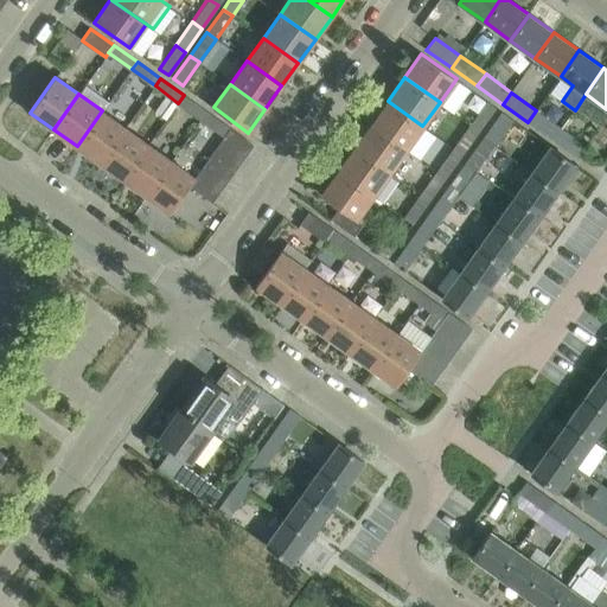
[(208,112),(184,95),(178,103),(202,120),(208,112)]
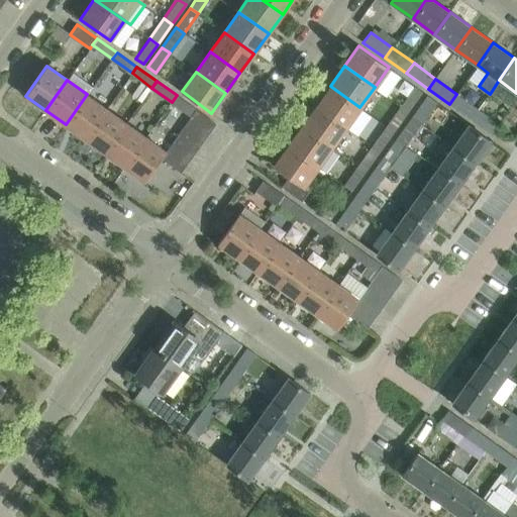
[(359,107),(330,86),(316,106),(345,126),(359,107)]
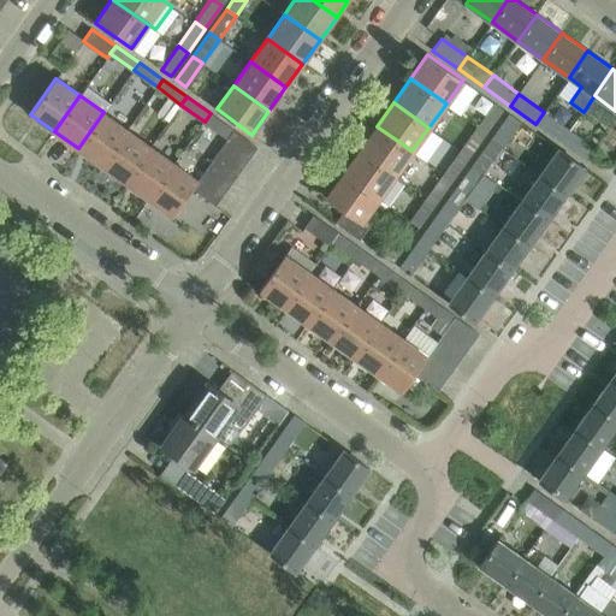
[(502,108),(492,102),(477,125),(485,131),(502,108)]
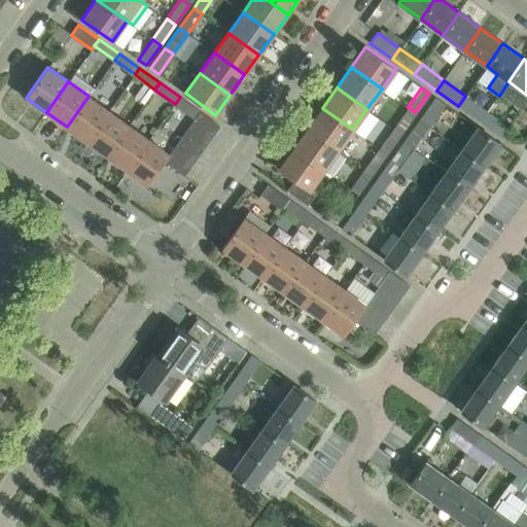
[(86,141),(109,110),(89,96),(67,127),(86,141)]
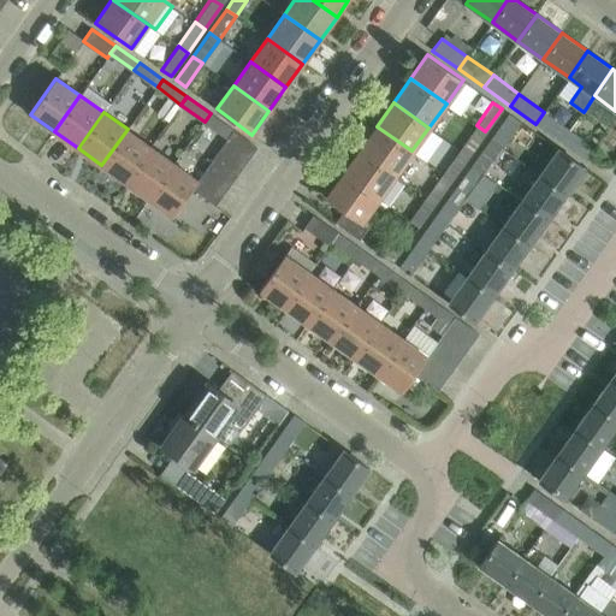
[(569,130),(544,112),(535,124),(561,142),(569,130)]
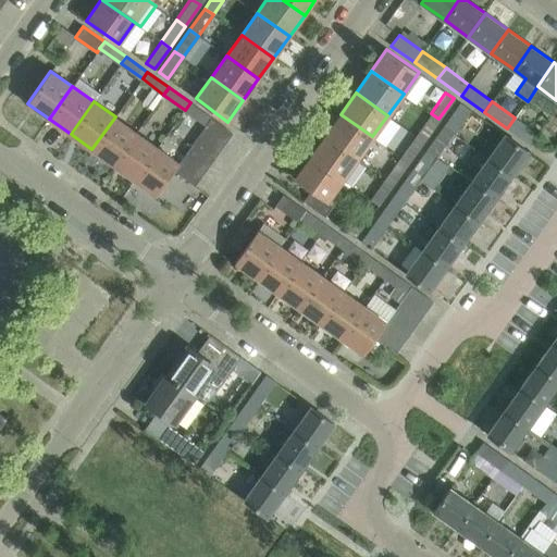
[(211,118),(190,102),(185,110),(207,125),(211,118)]
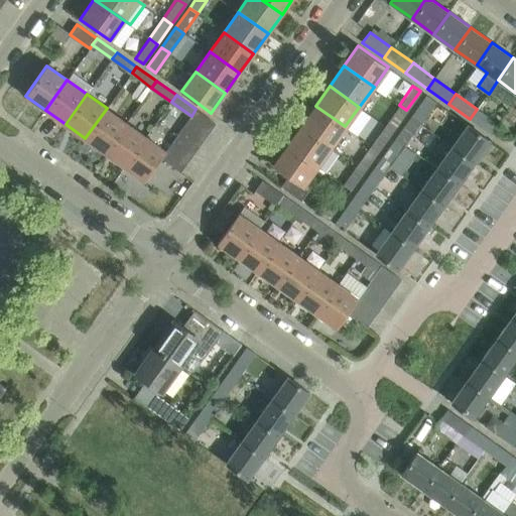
[(426,95),(411,116),(420,123),(436,102),(426,95)]
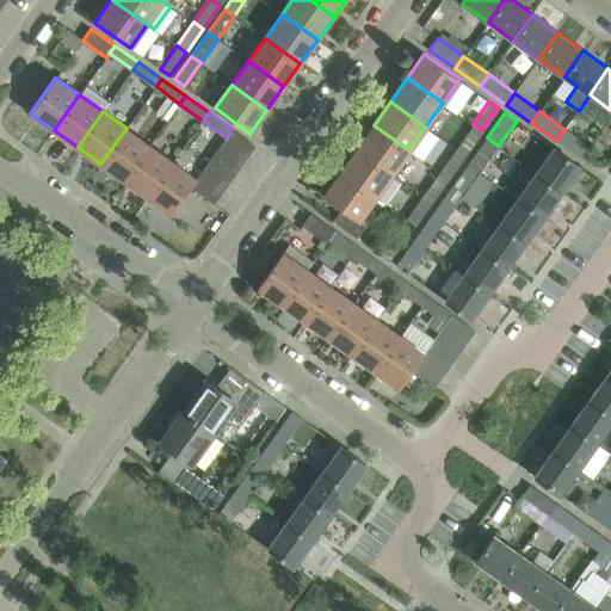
[(464,154),(481,130),(473,124),(455,148),(464,154)]
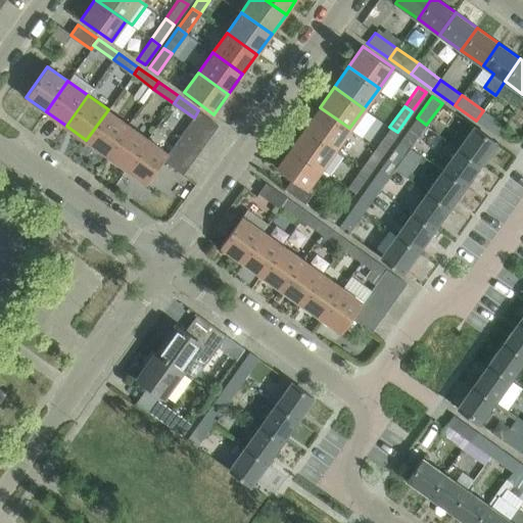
[(349,128),(320,107),(305,127),(335,148),(349,128)]
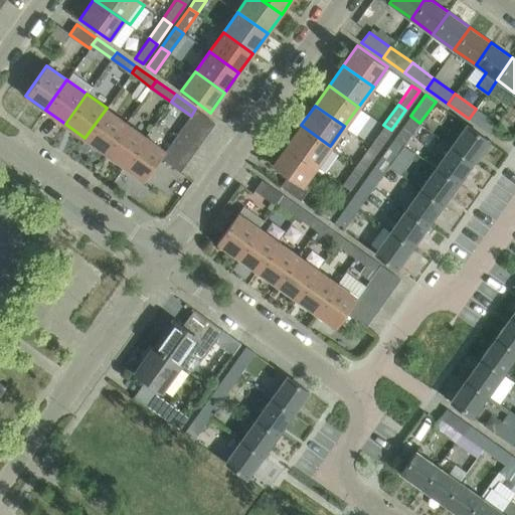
[(105,152),(126,122),(107,108),(84,138),(105,152)]
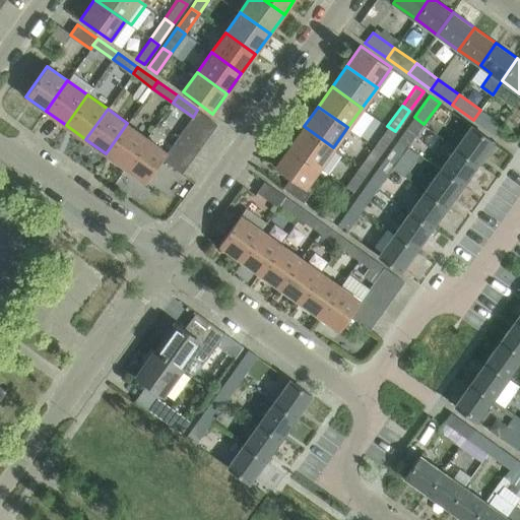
[(217,124),(197,110),(193,117),(190,120),(210,134),(217,124)]
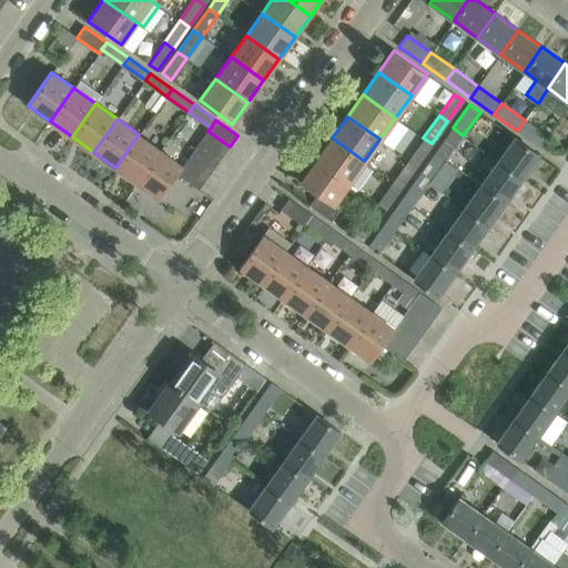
[(446,160),(463,135),(453,128),(435,152),(446,160)]
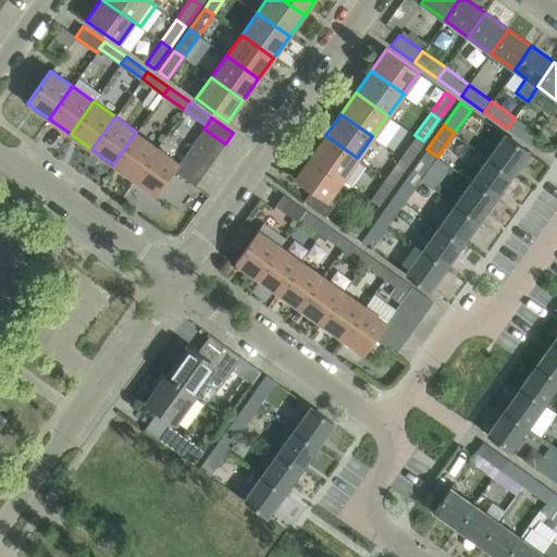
[(225,144),(203,128),(196,139),(218,153),(225,144)]
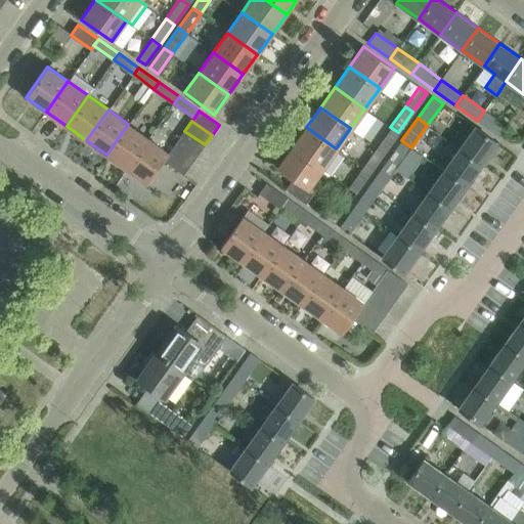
[(127,169),(148,139),(128,124),(106,155),(127,169)]
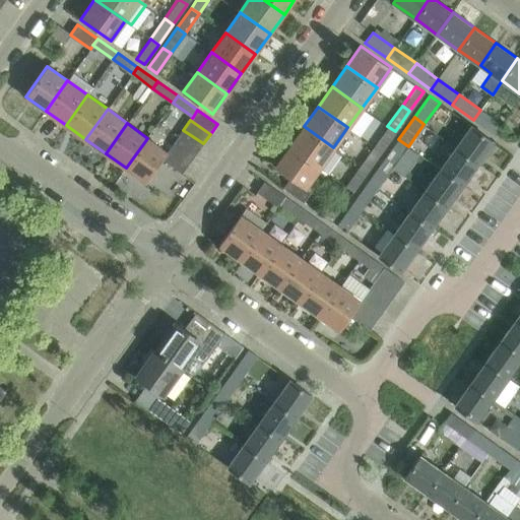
[(477,163),(494,141),(471,125),(455,147),(477,163)]
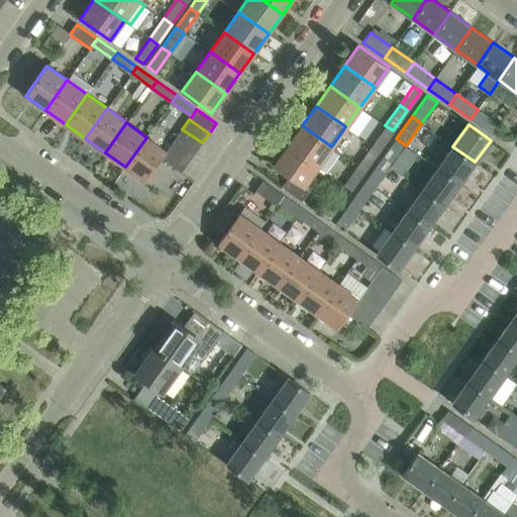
[(331,146),(302,125),(288,145),(317,167),(331,146)]
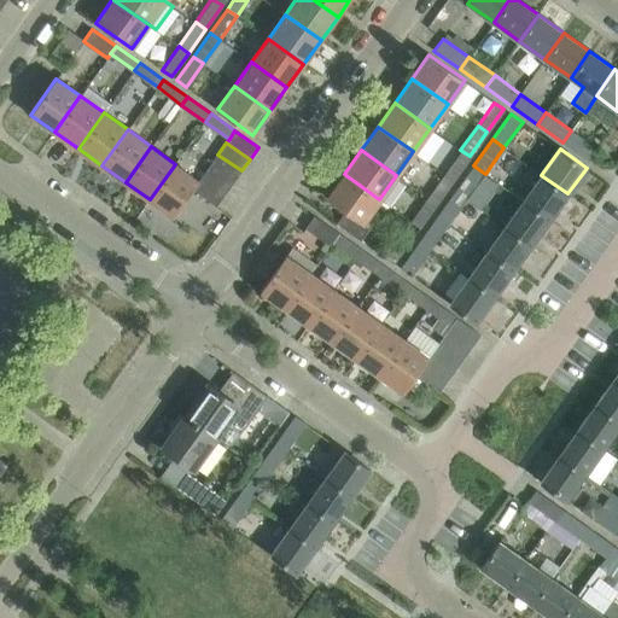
[(453,180),(470,156),(460,150),(443,173),(453,180)]
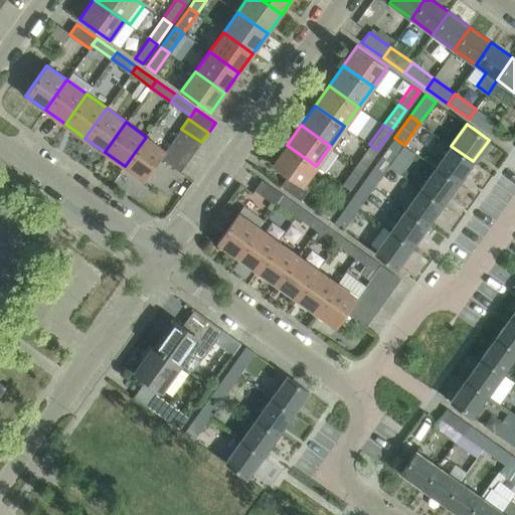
[(201,142),(181,129),(175,138),(194,152),(201,142)]
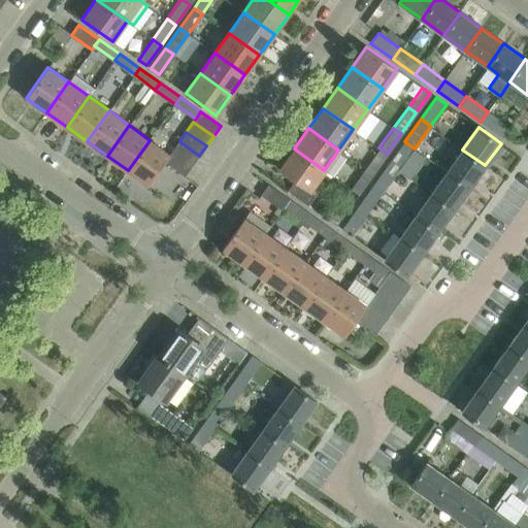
[(147,185),(165,161),(170,155),(150,140),(128,170),(147,185)]
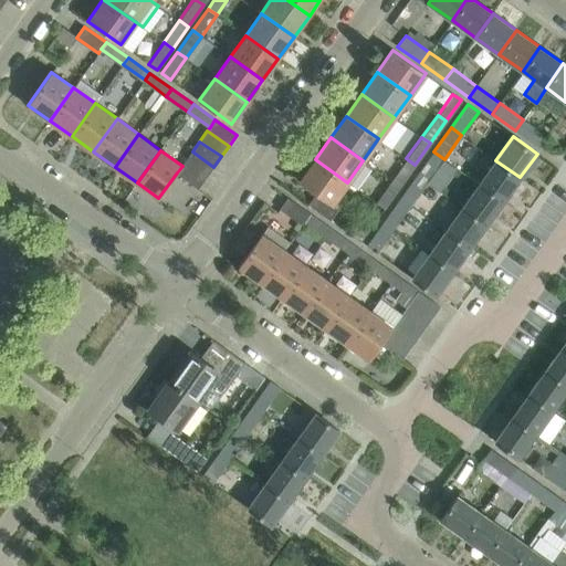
[(213,167),(192,152),(185,163),(206,178),(213,167)]
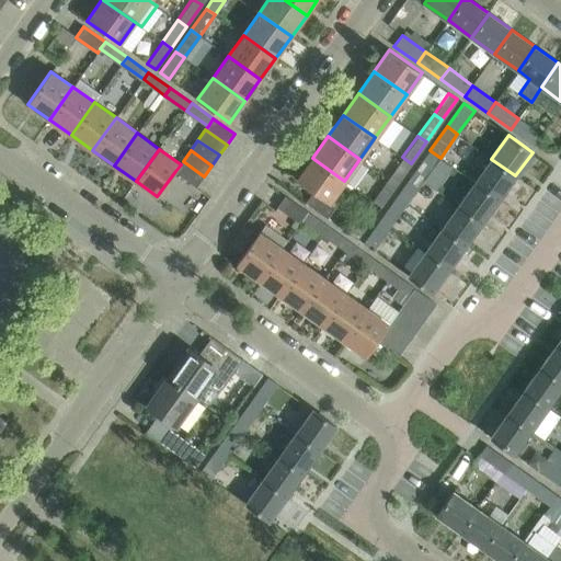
[(424,181),(441,158),(430,150),(413,173),(424,181)]
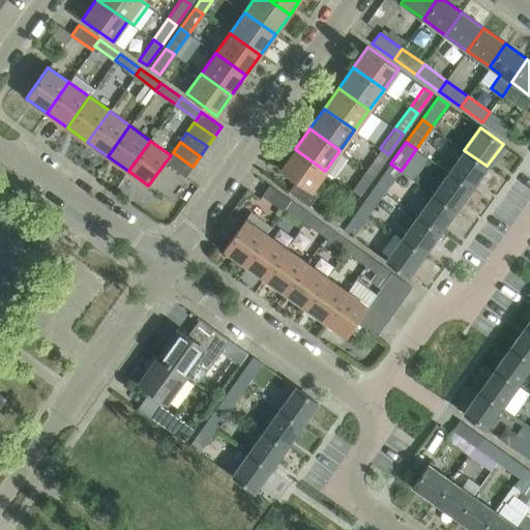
[(374,174),(388,154),(380,148),(365,169),(374,174)]
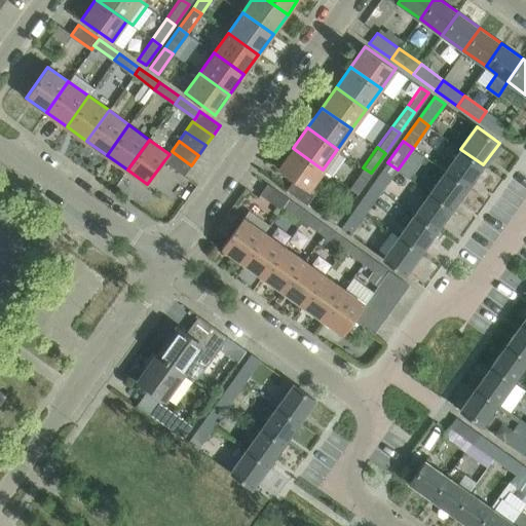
[(323,170),(293,148),(278,168),(294,179),(287,190),(307,204),(314,193),(308,189),(323,170)]
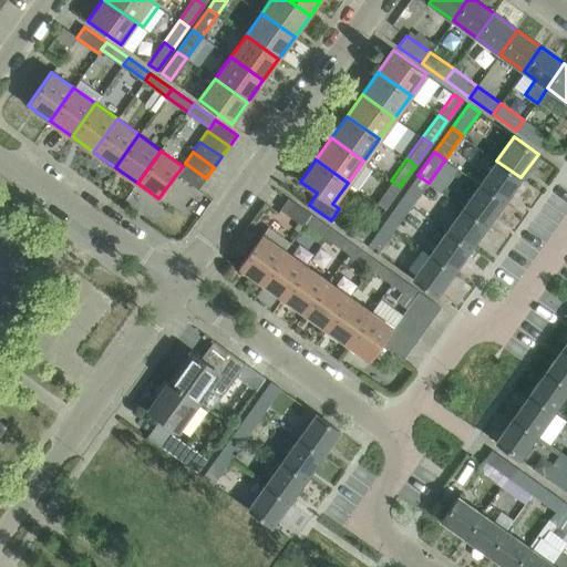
[(504,200),(521,177),(496,161),(480,184),(504,200)]
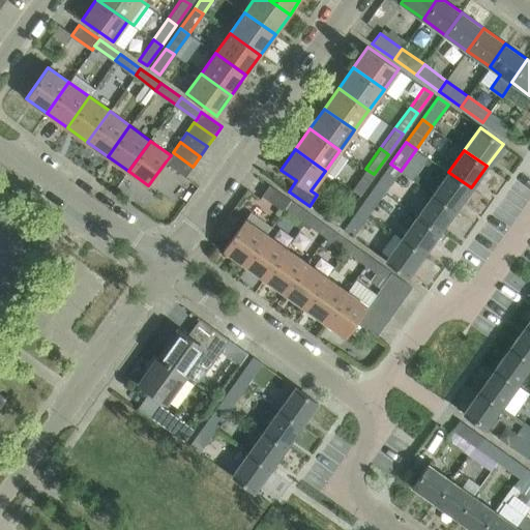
[(185,176),(193,167),(173,152),(171,155),(166,162),(185,176)]
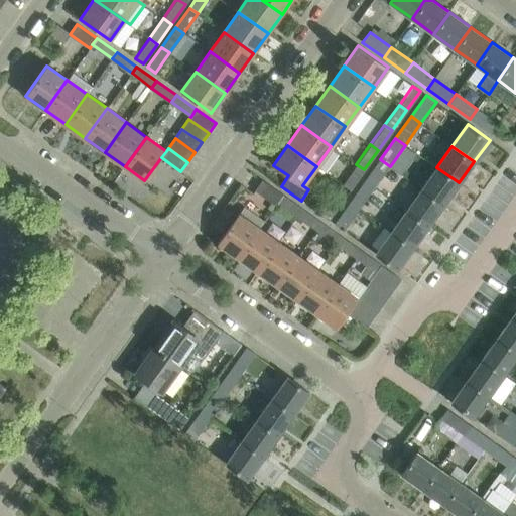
[(375,187),(390,166),(380,159),(365,180),(375,187)]
